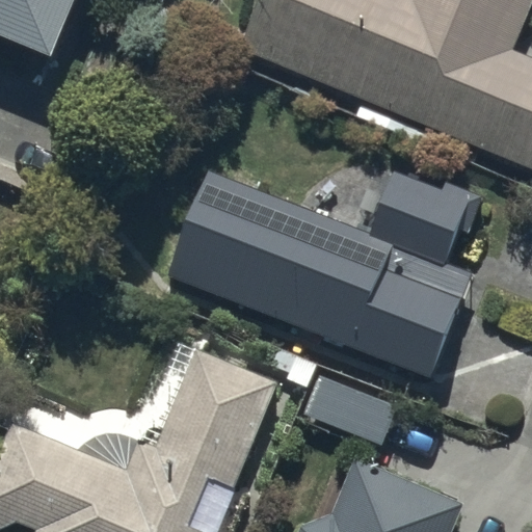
[(0,0),(0,31),(50,52),(70,0),(0,0)]
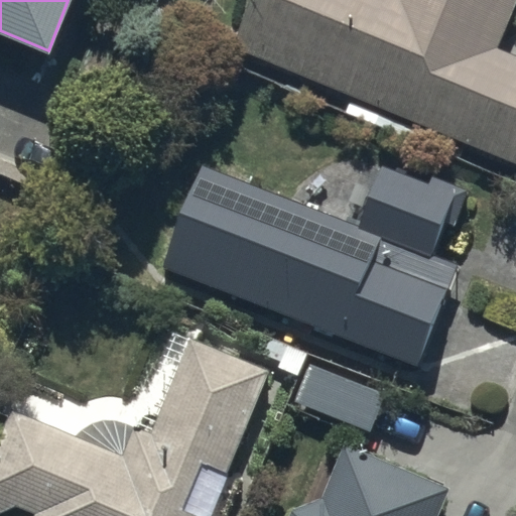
[(254,0),(234,51),(515,164),(515,54),(494,46),(512,0),(254,0)]
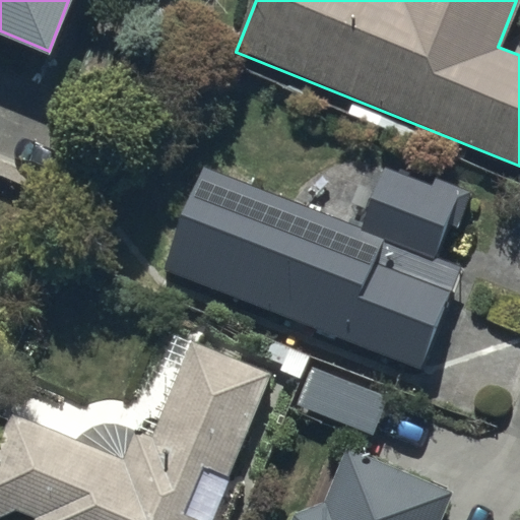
[(174,247),(164,272),(423,371),(461,270),(438,261),(450,229),(459,232),(474,193),(435,178),(432,186),(386,169),(362,234),(202,173),(174,247)]
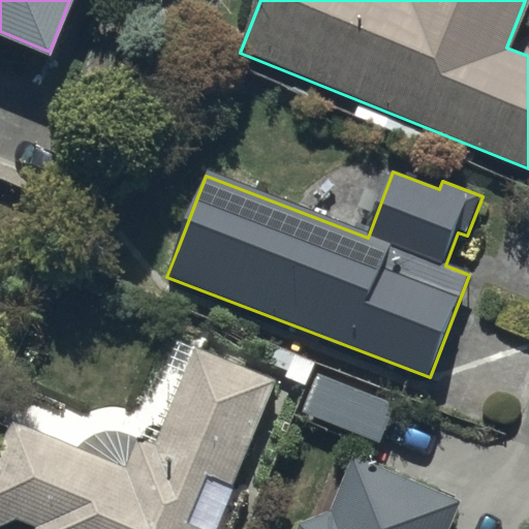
[(273,347),(268,362),(283,367),(280,376),(308,385),(316,363),(273,347)]
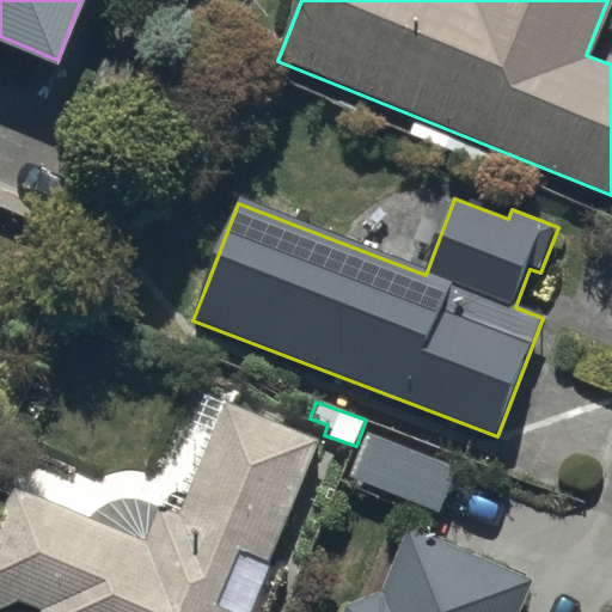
[(14,485),(0,527),(0,595),(43,611),(42,611),(245,611),(221,604),(239,551),(274,563),(317,436),(226,405),(184,512),(164,505),(152,538),(14,485)]
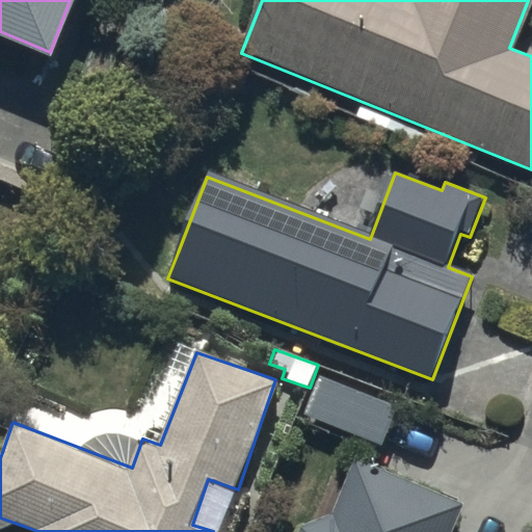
[(306,413),(382,444),(398,405),(320,374),(306,413)]
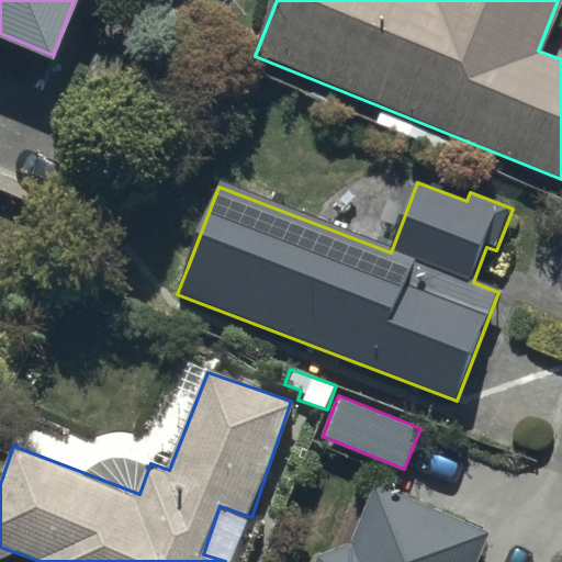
[(480,561),(494,530),(377,481),(350,544),(319,555),(316,561),(480,561)]
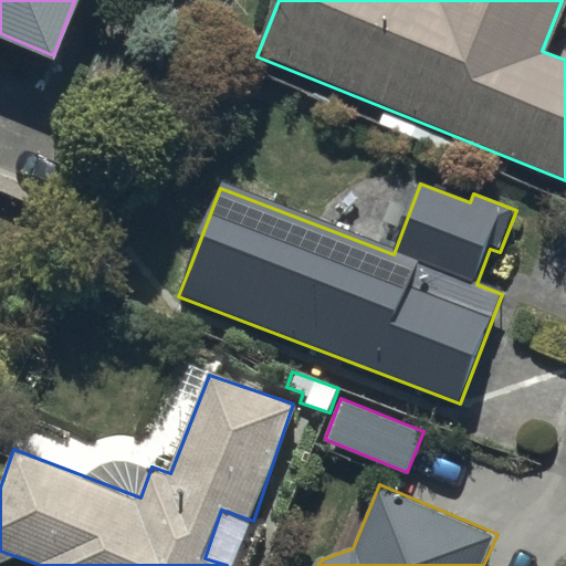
All buildings are outlined.
